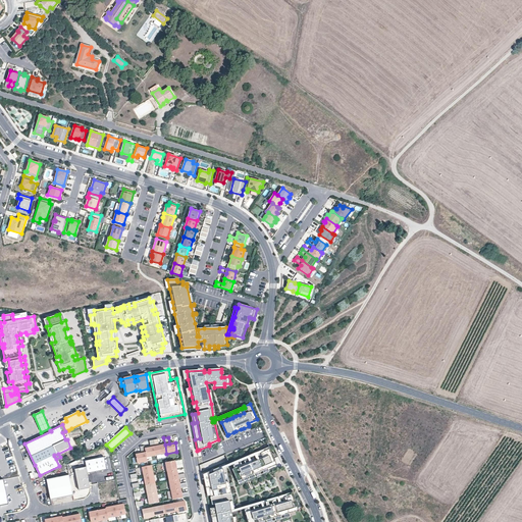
[(155,439),(154,439),(157,455),(166,454),(165,445),(159,446),(158,438),(155,439)]
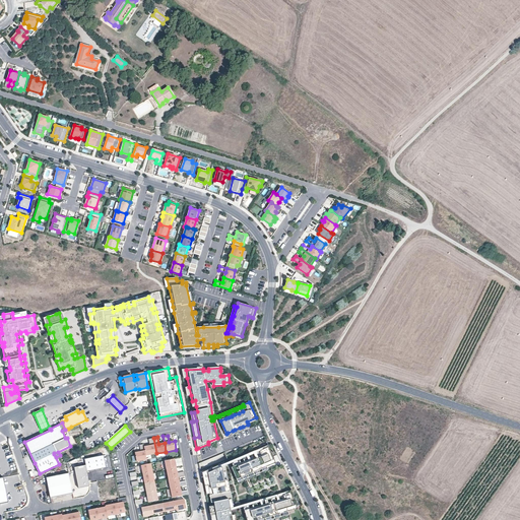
[(156,453),(153,438),(148,439),(150,446),(144,447),(146,455),(156,453)]
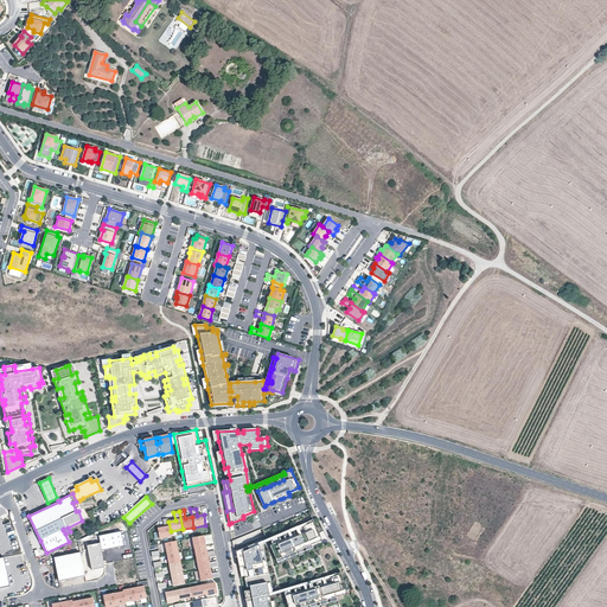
[(168,522),(168,518),(163,519),(165,528),(158,529),(160,538),(172,536),(171,531),(168,522)]
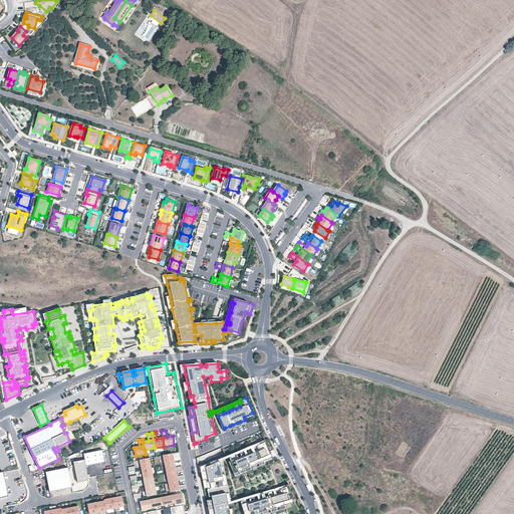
[(272,455),(265,440),(261,442),(261,444),(257,446),(259,449),(255,451),(251,453),(248,454),(246,450),(244,451),(246,455),(242,457),(238,458),(231,461),(229,462),(235,474),(264,462),(263,458),(272,455)]
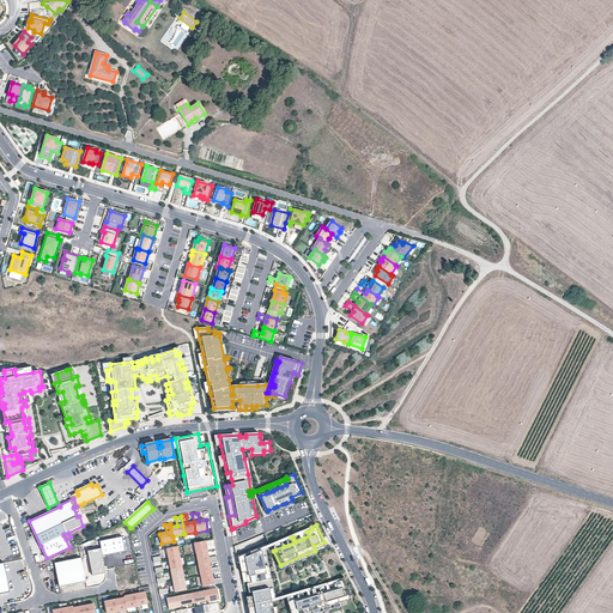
[(68,533),(70,535),(84,528),(83,526),(68,533)]
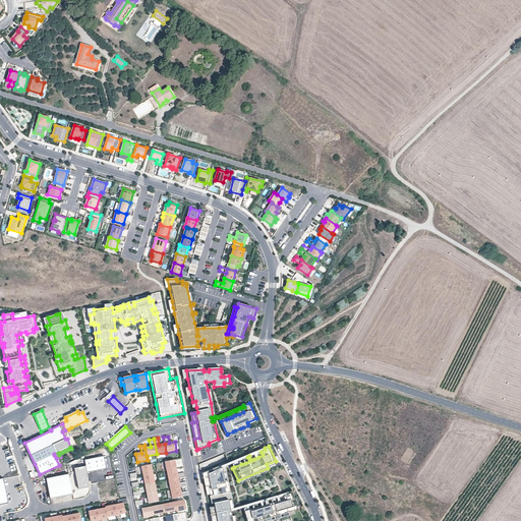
[(226,464),(221,466),(222,467),(226,466),(233,463),(240,461),(243,459),(247,457),(249,456),(253,455),(256,454),(261,452),(265,450),(265,448),(226,464)]
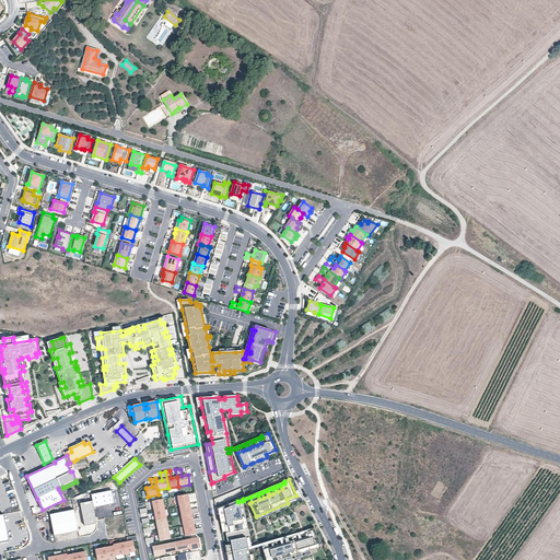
[(112,490),(91,494),(93,501),(94,508),(115,504),(112,490)]
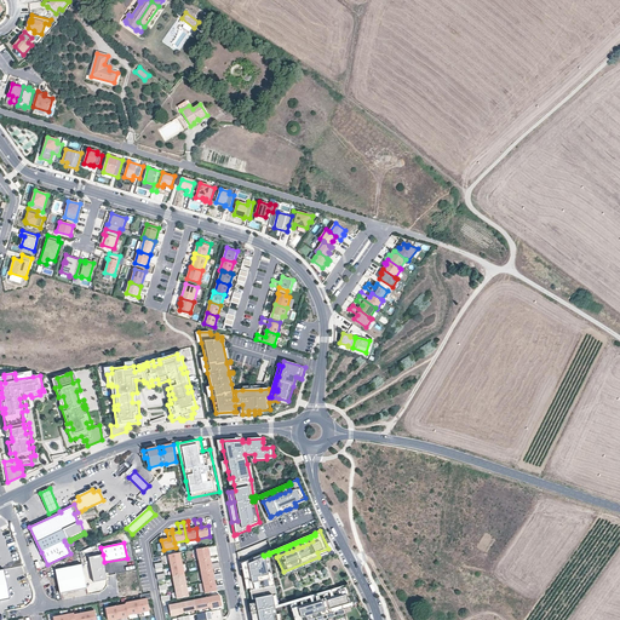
[(211,558),(208,547),(197,550),(199,561),(211,558)]
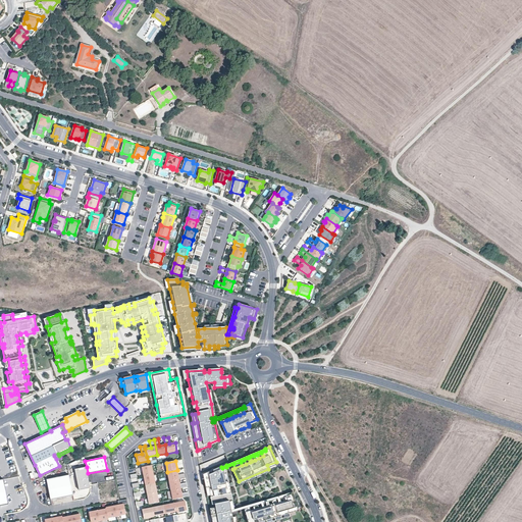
[(152,465),(143,467),(144,476),(153,474),(152,465)]
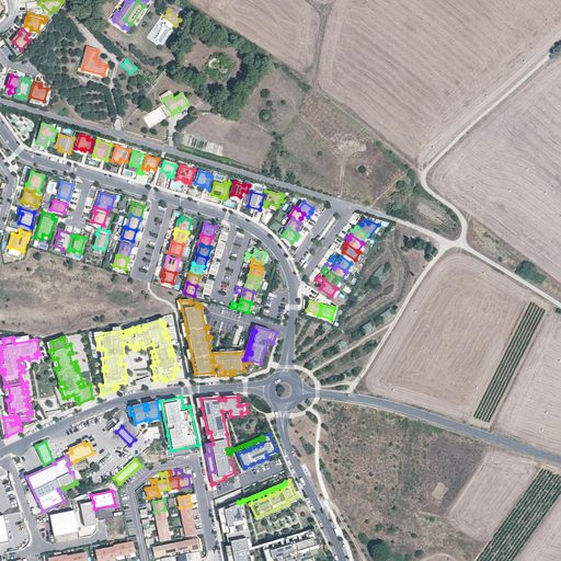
[(94,508),(93,502),(81,504),(86,527),(98,525),(94,508)]
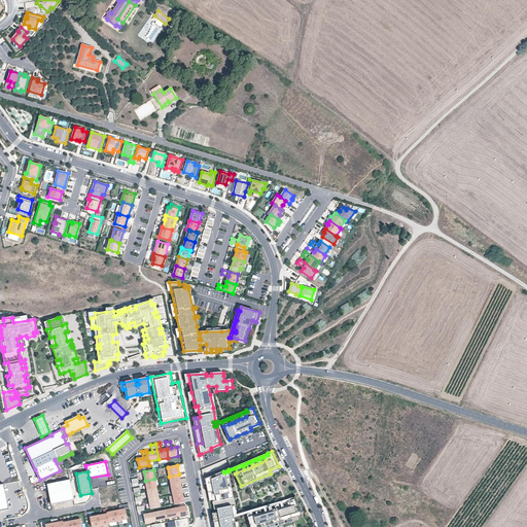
[(214,526),(240,526),(239,521),(236,522),(235,518),(232,518),(231,516),(234,515),(233,506),(231,498),(226,479),(230,478),(229,471),(224,472),(223,471),(205,479),(206,484),(209,483),(213,500),(213,502),(216,501),(217,510),(218,513),(215,513),(216,520),(218,526),(214,526)]
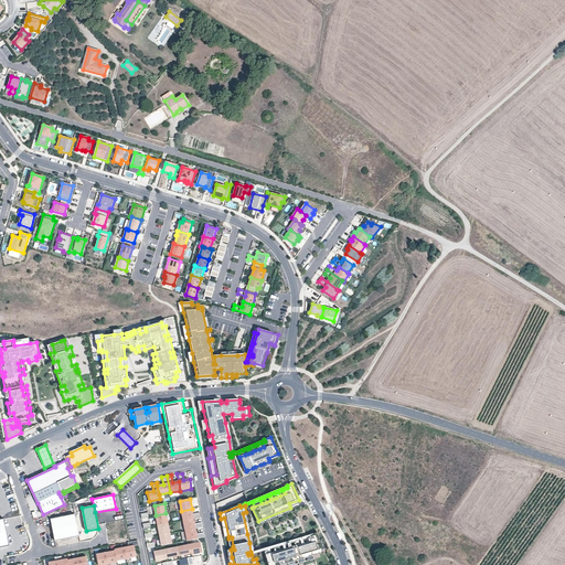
[(258,521),(259,524),(291,510),(290,508),(258,521)]
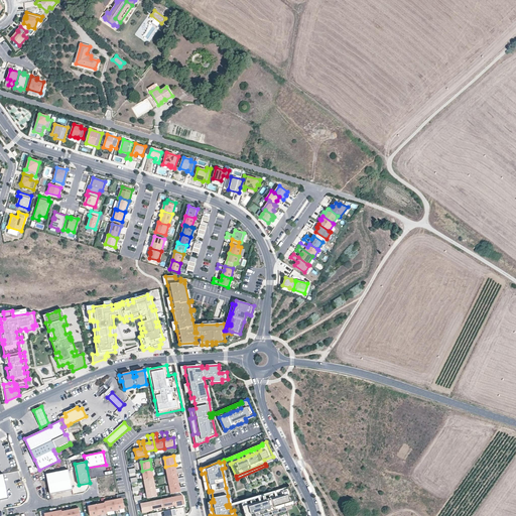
[(176,470),(175,465),(165,467),(167,476),(176,474),(183,472),(182,468),(176,470)]
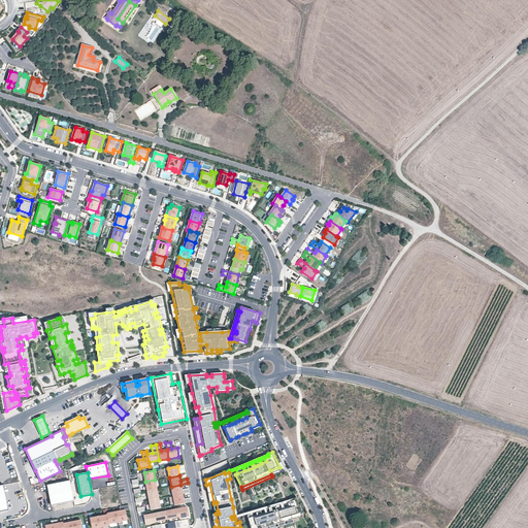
[(155,480),(145,482),(147,491),(157,489),(155,480)]
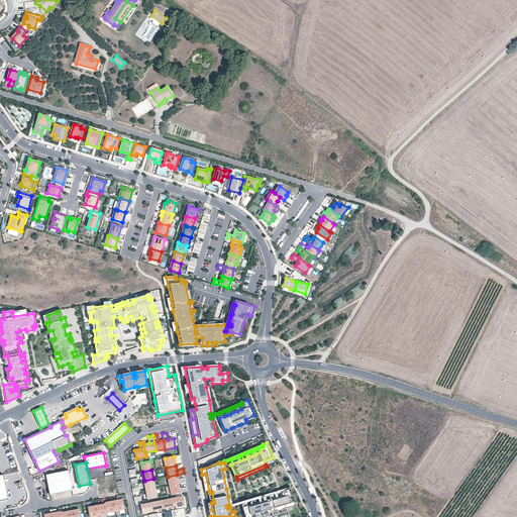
[(50,495),(73,491),(69,471),(46,475),(50,495)]
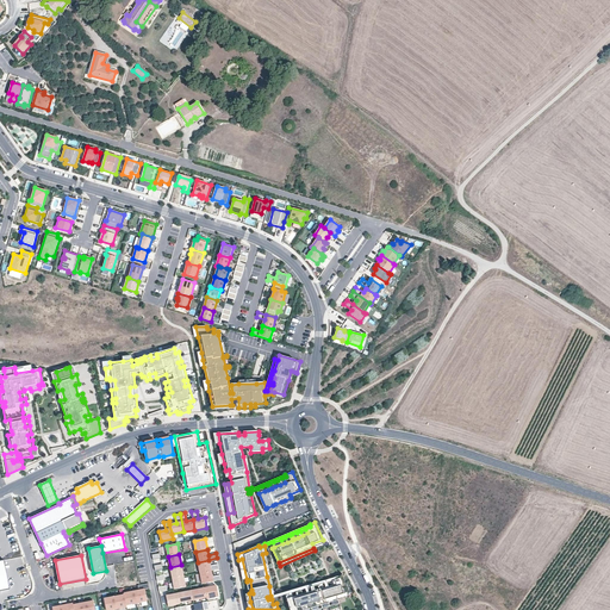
[(0,591),(11,589),(5,560),(0,560),(0,591)]
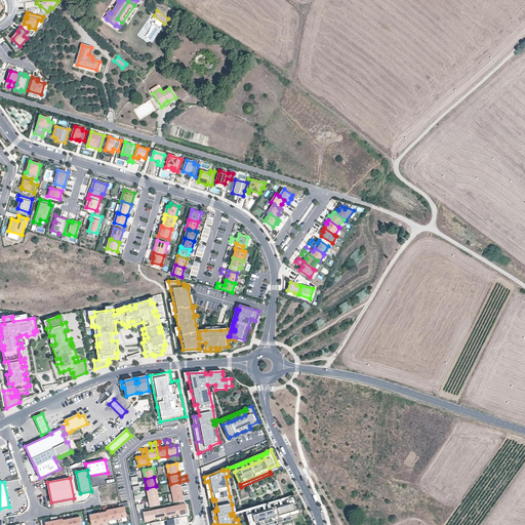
[(179,482),(170,484),(172,493),(182,491),(189,490),(188,485),(180,487),(179,482)]
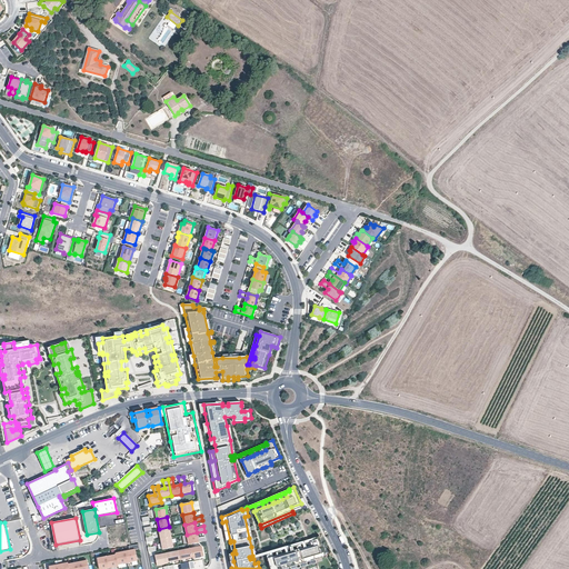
[(169,527),(159,529),(160,537),(161,539),(163,539),(171,538),(169,527)]
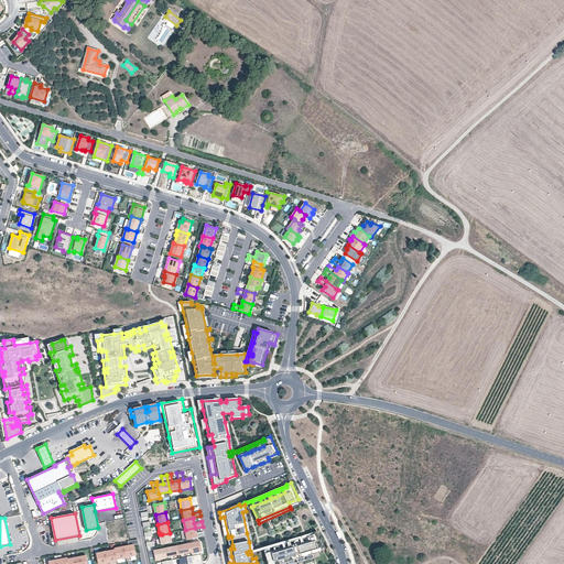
[(195,528),(185,530),(187,540),(205,537),(204,531),(196,533),(195,528)]
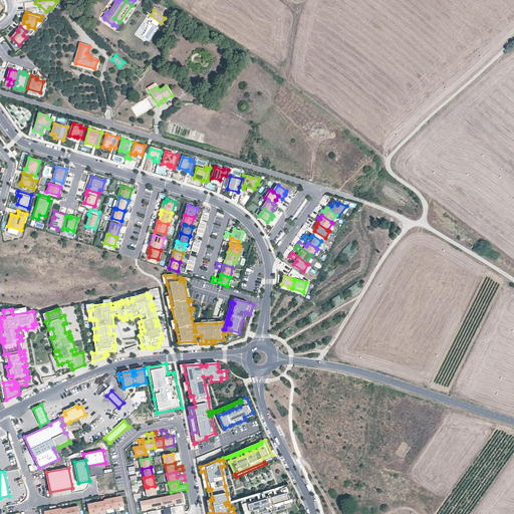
[(284,502),(293,499),(289,485),(283,486),(284,488),(280,489),(281,493),(276,494),(273,495),(269,496),(265,497),(264,494),(262,494),(263,498),(259,499),(255,501),(250,502),(242,504),(244,513),(255,513),(285,505),(284,502)]
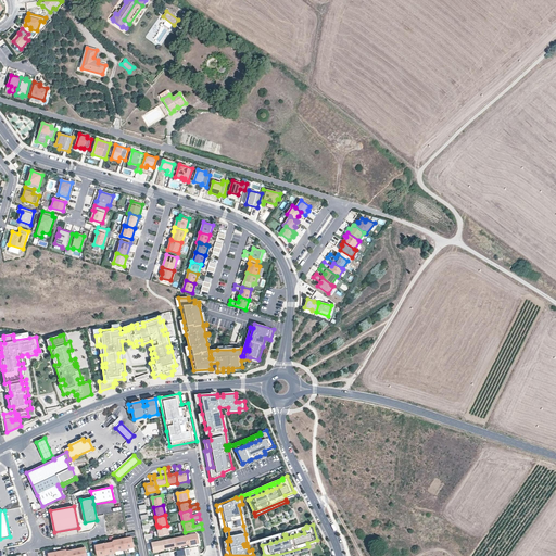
[(160,527),(158,527),(160,536),(169,535),(167,526),(160,527)]
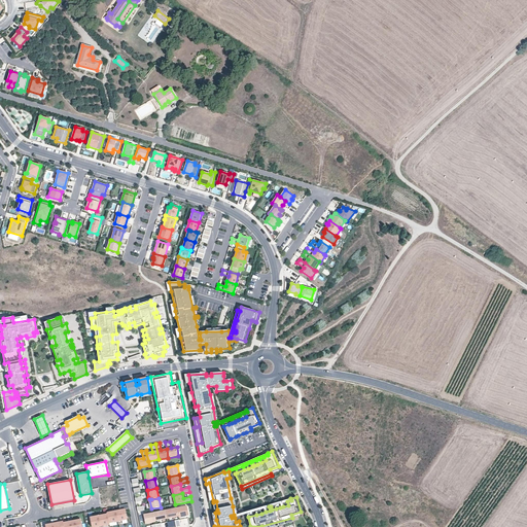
[(287,501),(291,500),(290,498),(246,512),(237,514),(234,515),(231,516),(232,518),(235,518),(235,517),(247,514),(251,512),(255,511),(260,510),(264,508),(269,506),(271,506),(275,505),(278,503),(282,502),(287,501)]
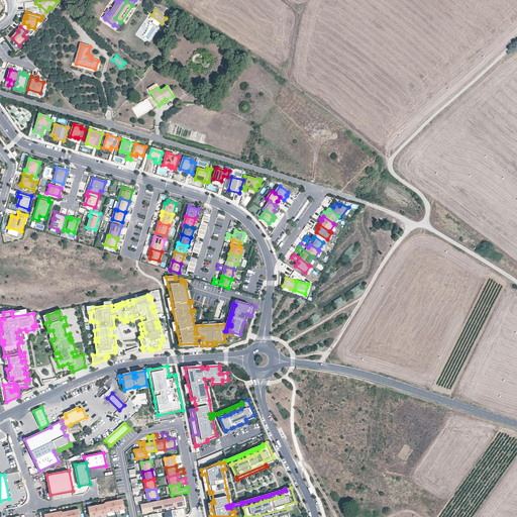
[(184,497),(174,498),(175,506),(176,507),(185,505),(184,497)]
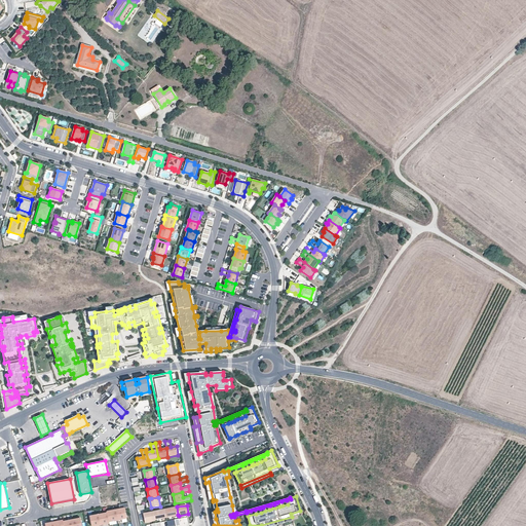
[(166,515),(166,517),(178,515),(177,506),(165,510),(166,515)]
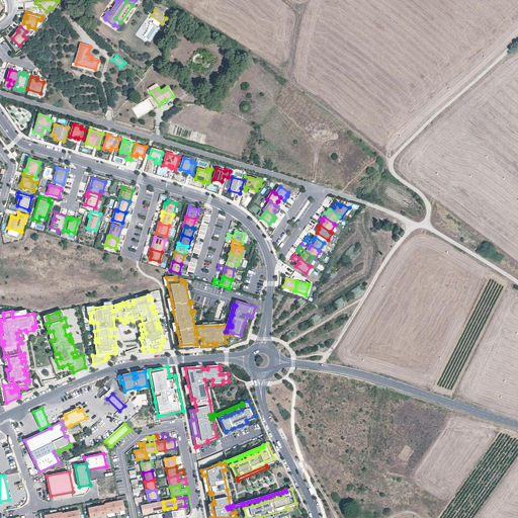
[(122,500),(114,501),(116,511),(124,510),(122,500)]
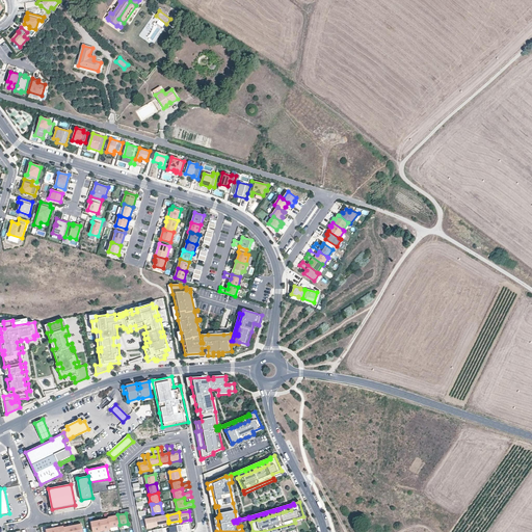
[(108,517),(110,527),(120,525),(117,514),(108,516),(108,517)]
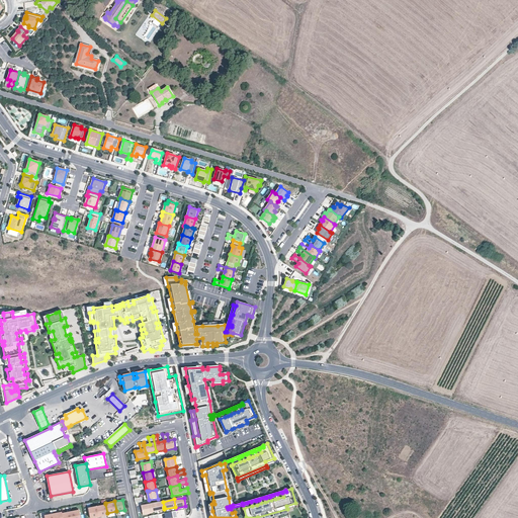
[(151,504),(153,512),(164,509),(164,507),(163,502),(151,504)]
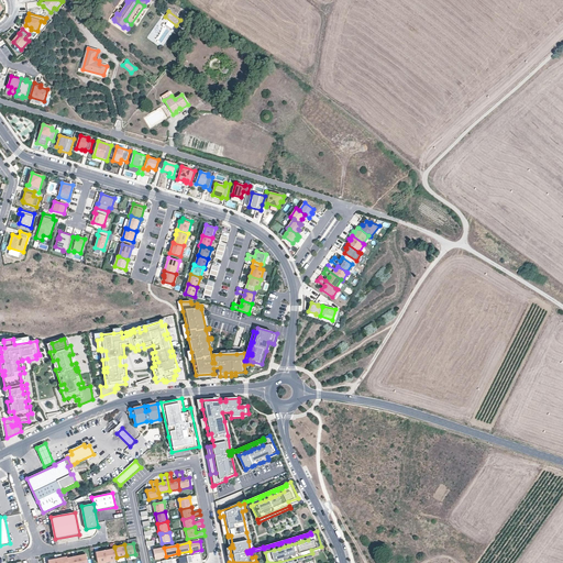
[(114,548),(106,550),(108,561),(117,559),(117,558),(114,548)]
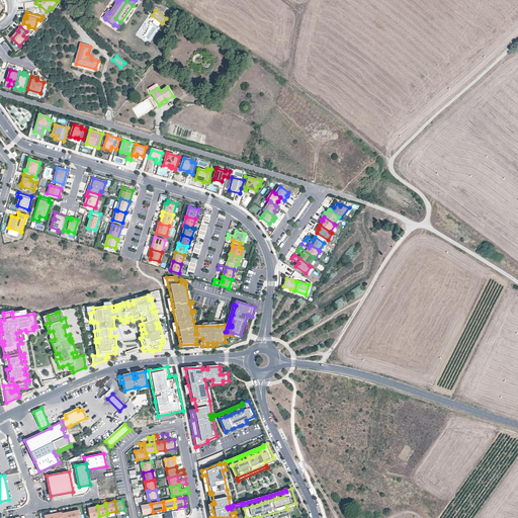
[(143,515),(153,513),(153,512),(151,504),(141,506),(143,515)]
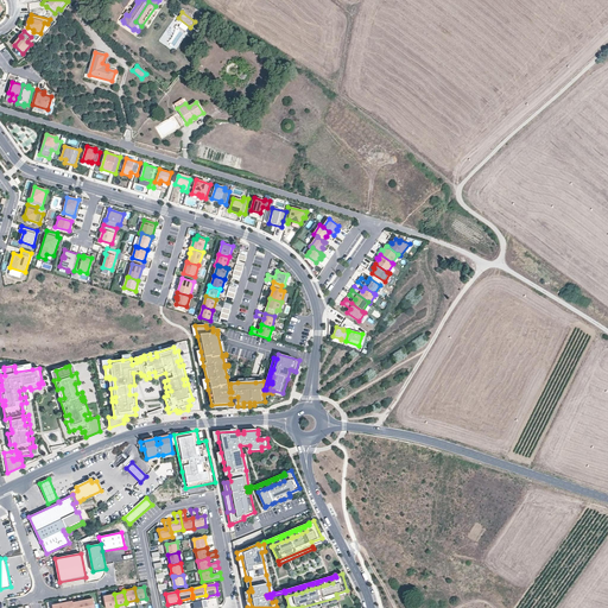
[(114,594),(103,596),(106,607),(116,606),(114,594)]
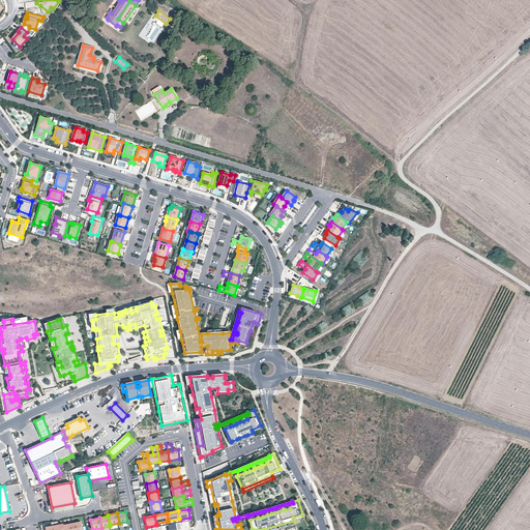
[(274,529),(295,524),(294,521),(263,529),(274,529)]
